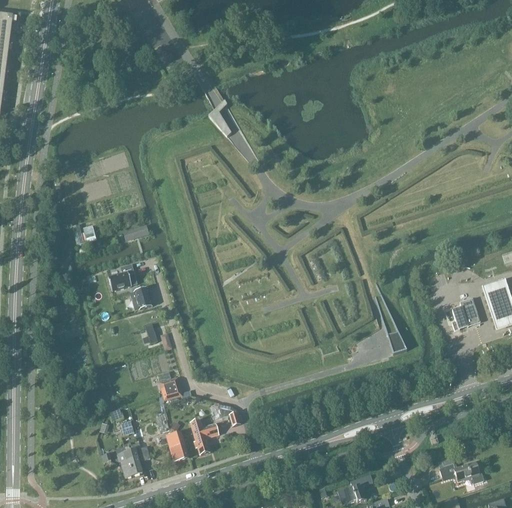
[(0,113),(1,105),(4,106),(5,100),(2,100),(5,77),(7,77),(8,72),(5,72),(8,49),(11,49),(12,43),(9,43),(12,20),(15,21),(15,15),(13,14),(11,14),(11,11),(4,10),(4,13),(1,12),(1,10),(0,10),(0,113)]
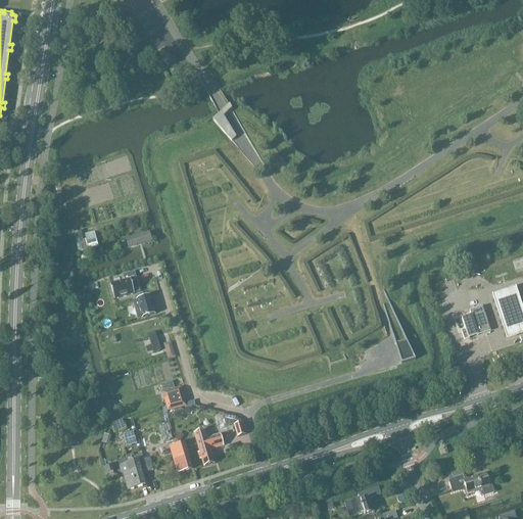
[(228,134),(233,130),(223,113),(231,106),(229,102),(212,116),(228,134)]
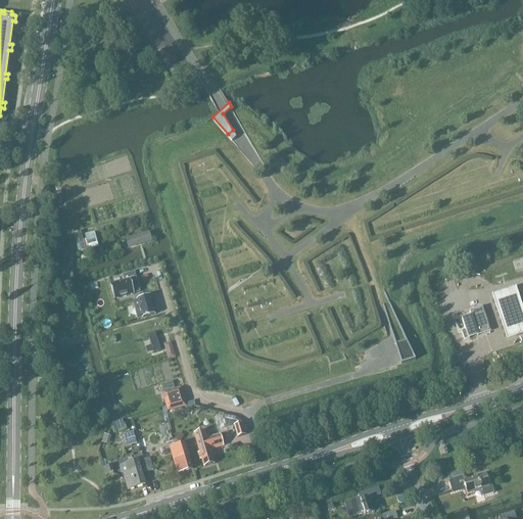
[(237,134),(233,130),(228,134),(232,138),(237,134)]
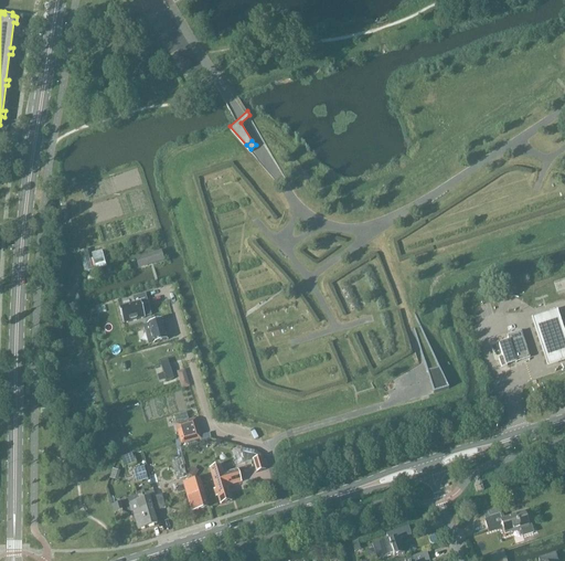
[(153,250),(156,258),(163,256),(160,246),(153,250)]
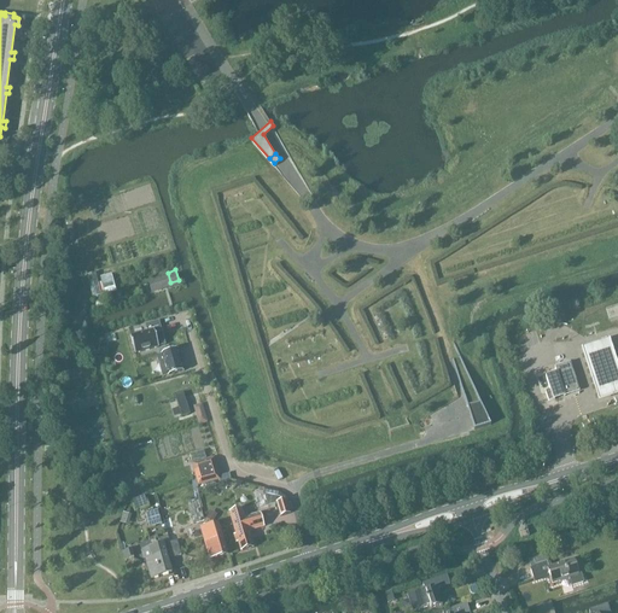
[(147,328),(130,333),(135,350),(158,343),(156,332),(163,331),(159,317),(145,321),(147,328)]
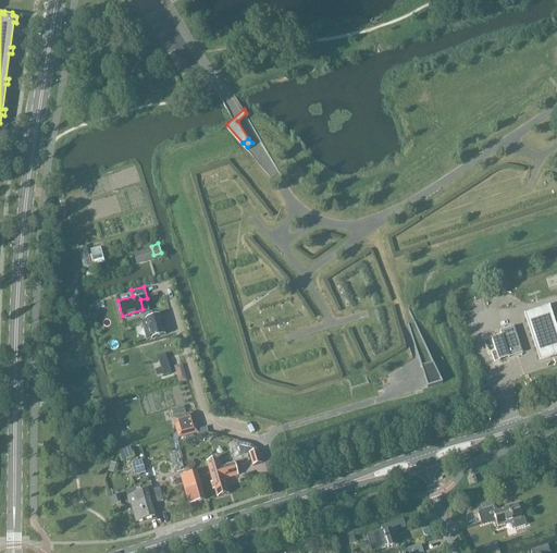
[(556,328),(549,304),(524,311),(540,359),(556,353),(556,328)]
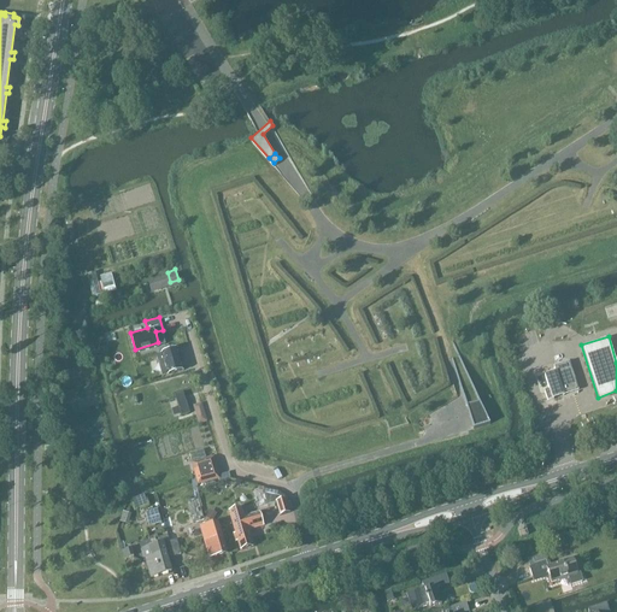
[(177,346),(157,352),(159,359),(164,357),(168,371),(183,366),(177,346)]
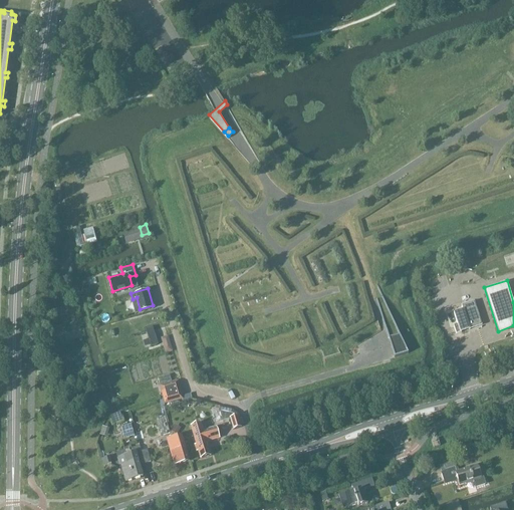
[(456,330),(461,329),(470,326),(470,325),(480,321),(475,305),(476,304),(474,299),(462,302),(463,306),(454,309),(458,321),(454,323),(456,330)]
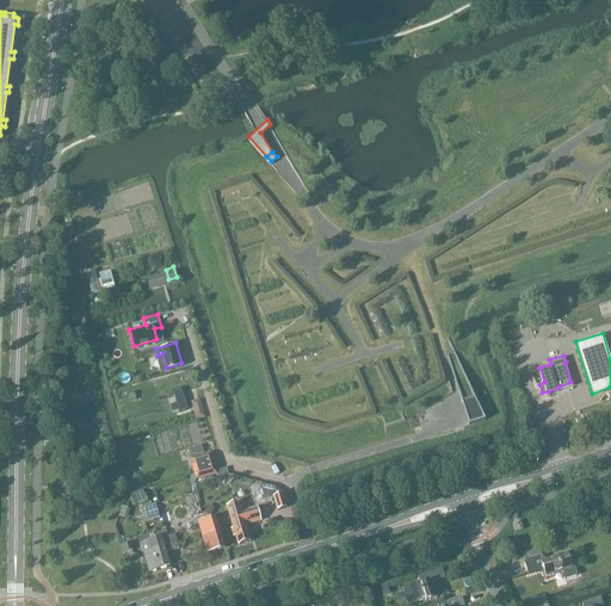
[(474,394),(462,397),(469,421),(485,416),(474,394)]
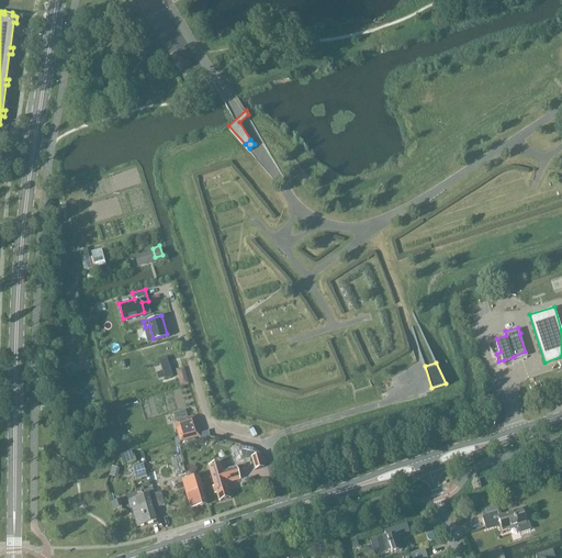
[(184,365),(177,367),(181,382),(189,380),(184,365)]
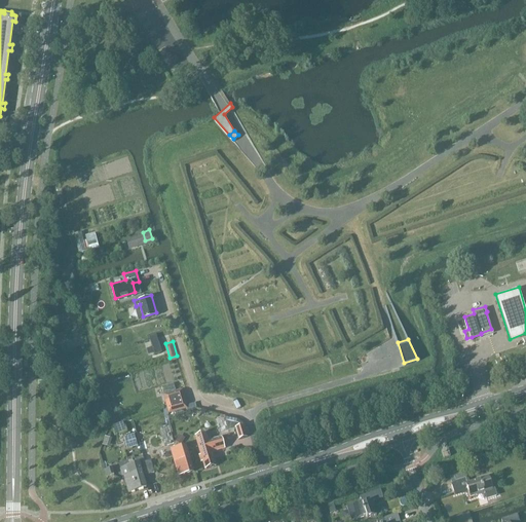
[(162,390),(175,387),(174,380),(160,384),(162,390)]
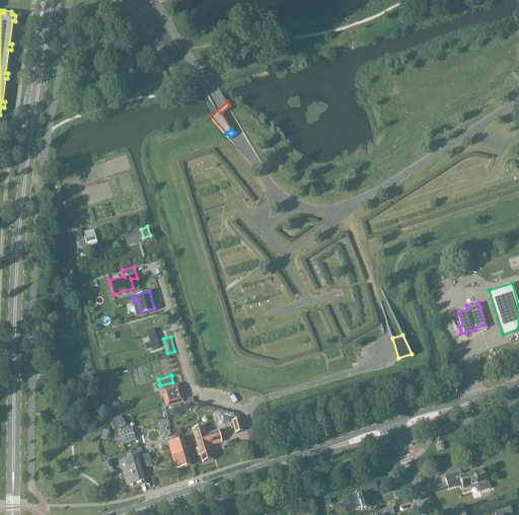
[(161,385),(162,392),(165,405),(183,399),(179,381),(161,385)]
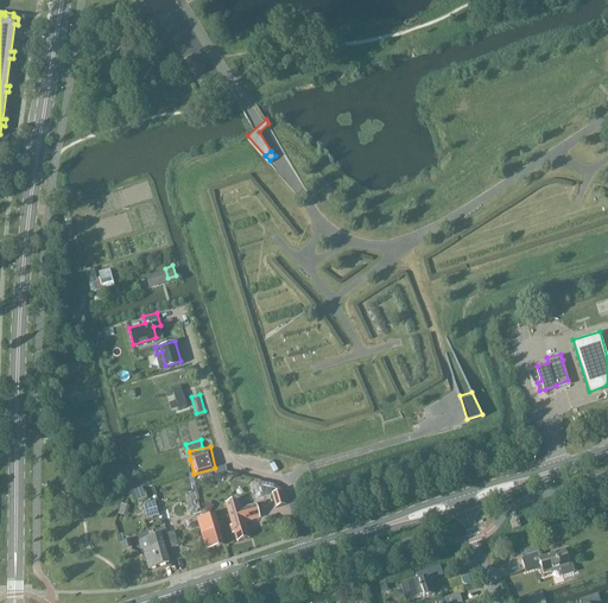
[(272,480),(259,477),(264,493),(272,490),(273,490),(282,488),(280,486),(272,480)]
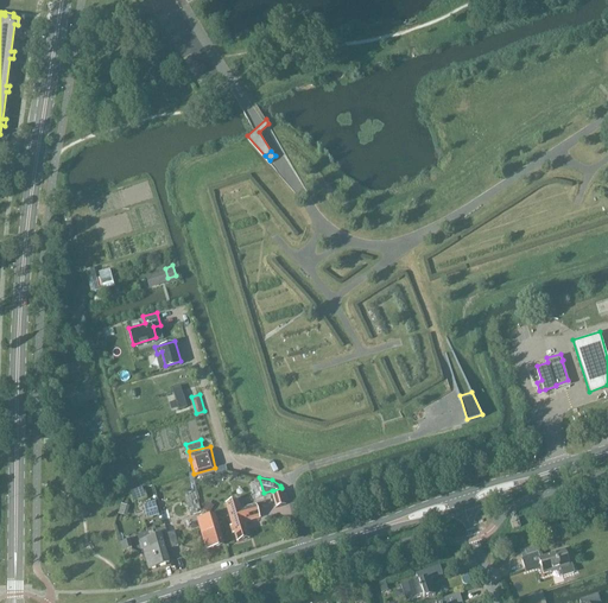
[(277,505),(285,501),(282,488),(273,490),(277,505)]
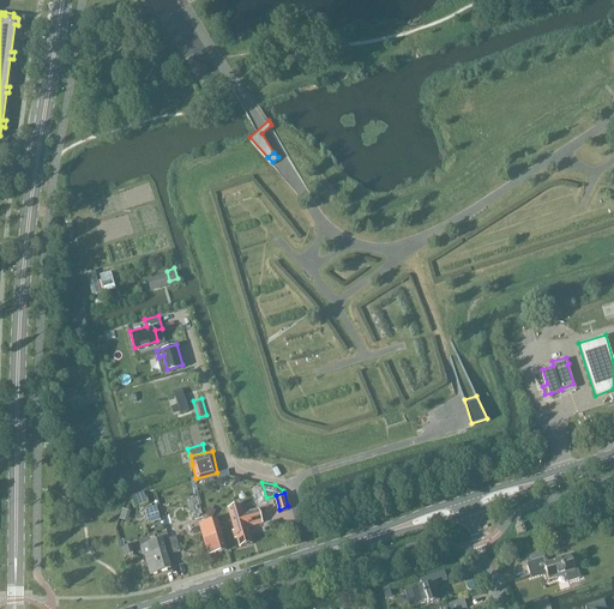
[(242,511),(242,510),(240,501),(228,505),(235,526),(233,528),(235,535),(236,535),(240,543),(251,541),(246,524),(263,519),(259,506),(242,511)]
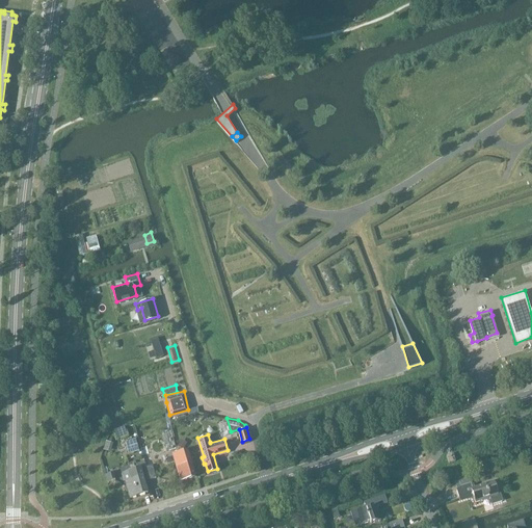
[(183,438),(179,443),(185,446),(188,441),(183,438)]
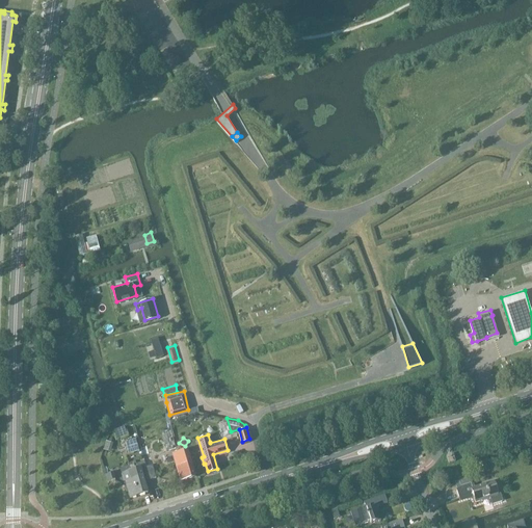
[(151,444),(143,445),(145,454),(153,453),(151,444)]
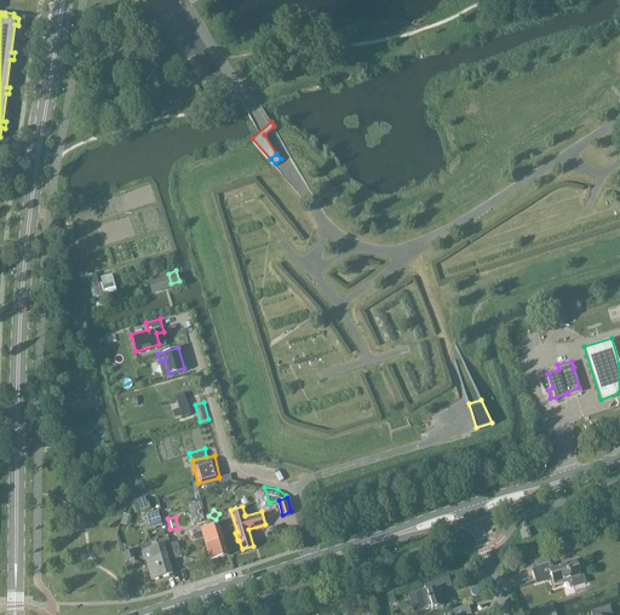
[(208,524),(201,527),(205,542),(211,558),(229,553),(219,522),(208,524)]
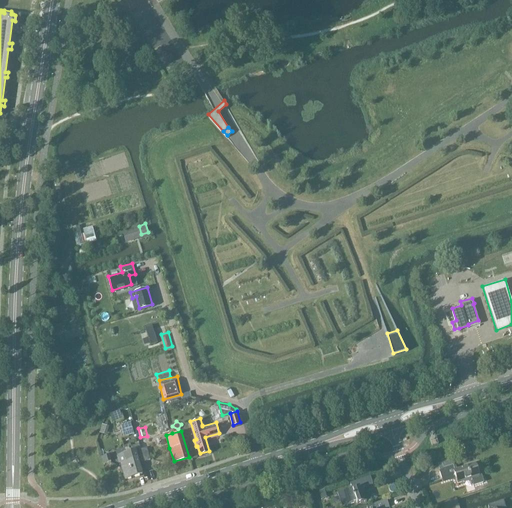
[(432,443),(438,441),(436,434),(430,436),(432,443)]
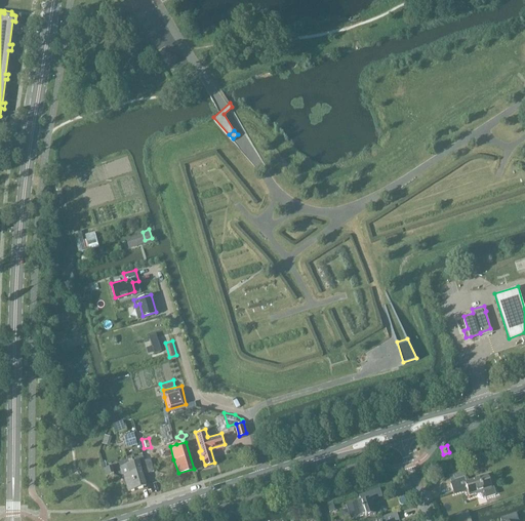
[(143,472),(148,471),(145,457),(144,454),(135,456),(136,459),(121,465),(128,488),(146,483),(143,472)]
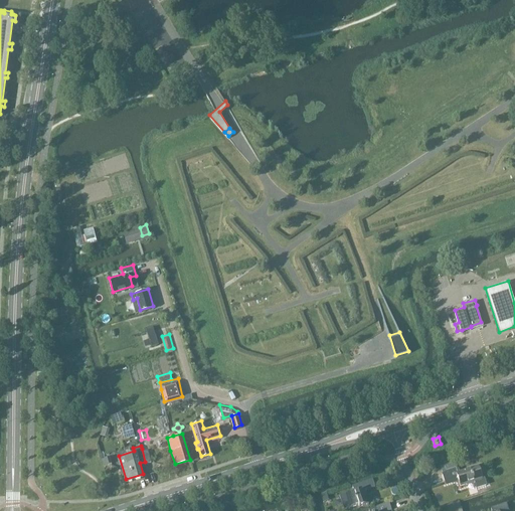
[(142,449),(145,462),(151,460),(147,448),(142,449)]
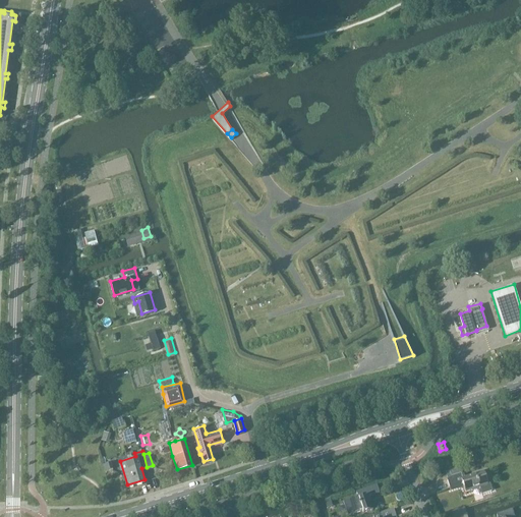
[(111,460),(103,462),(105,468),(113,466),(111,460)]
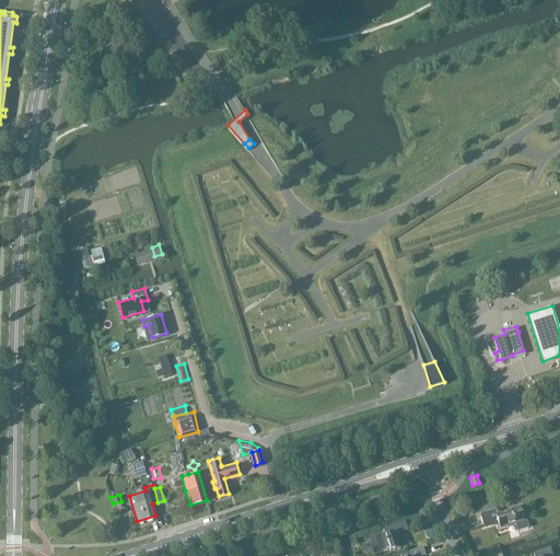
[(524,517),(520,504),(500,510),(499,507),(480,512),(483,521),(497,517),(500,526),(506,524),(508,524),(516,522),(518,526),(528,523),(526,517),(524,517)]
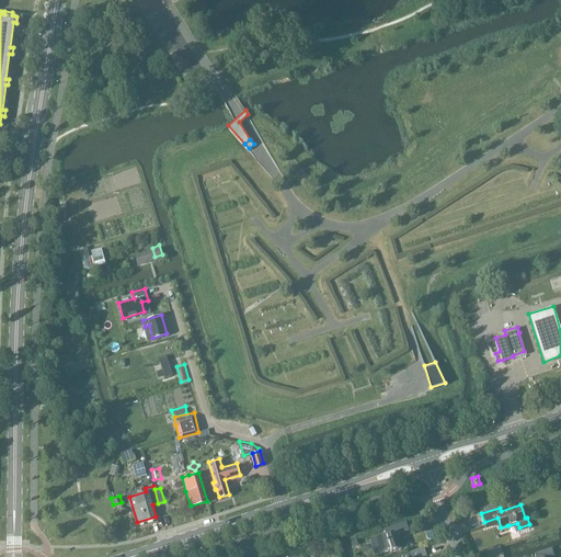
[(405,519),(390,524),(384,526),(386,532),(377,535),(377,536),(370,538),(373,548),(380,546),(381,550),(390,547),(391,549),(401,546),(397,532),(409,527),(405,519)]
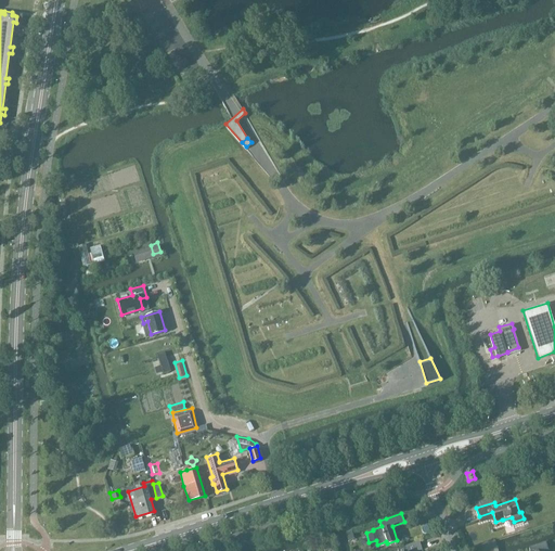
[(400,550),(399,550),(410,550),(422,547),(420,538),(403,543),(405,550),(400,550)]
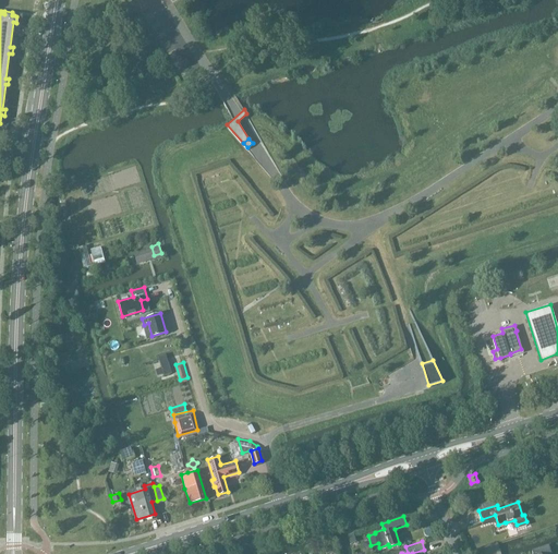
[(545,553),(552,552),(548,543),(532,549),(533,553),(529,553),(519,553),(517,553),(545,553)]
